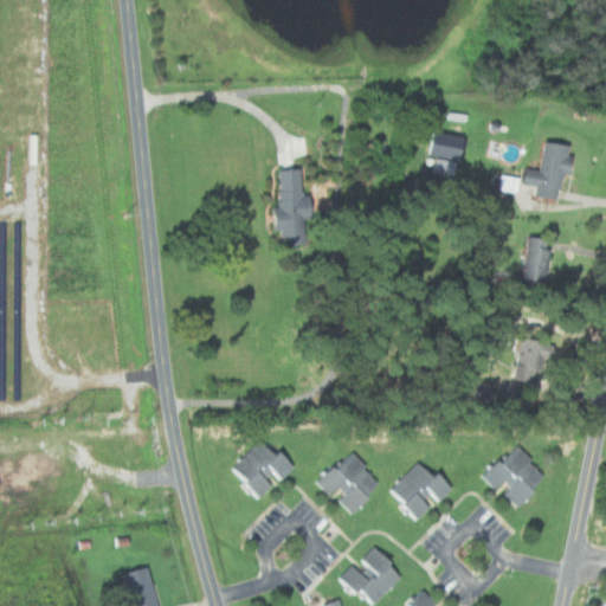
[(502,174),(498,189),(560,201),(572,146),(546,141),(540,171),(526,168),(523,179),(502,174)]
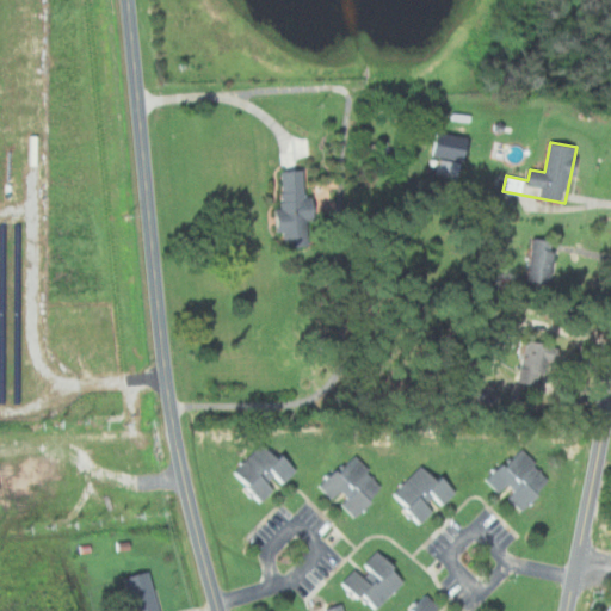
[(429,172),(458,178),(462,164),(432,158),(429,172)]
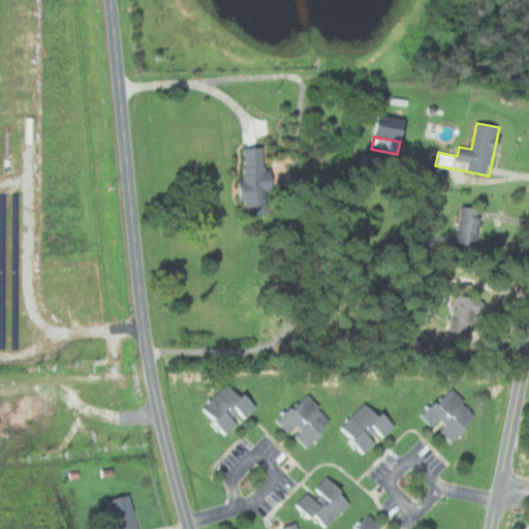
[(244,148),(244,201),(249,201),(249,210),(270,211),(270,191),(274,191),(274,169),(266,169),(266,148),(244,148)]
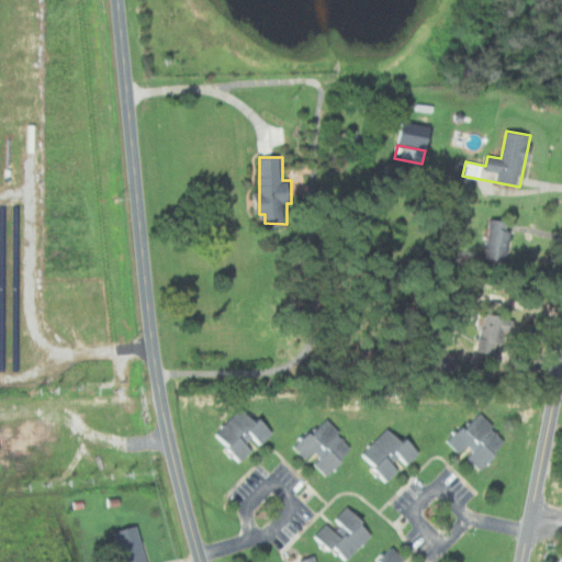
[(510,261),(514,221),(490,220),(486,259),(510,261)]
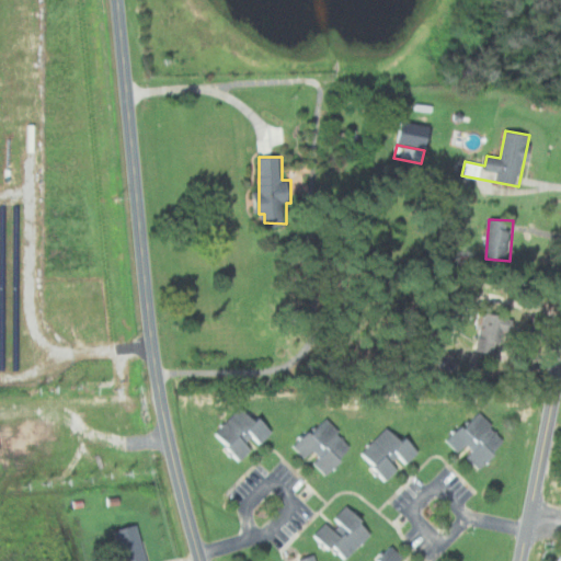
[(506,333),(514,334),(515,317),(479,315),(477,346),(505,348),(506,333)]
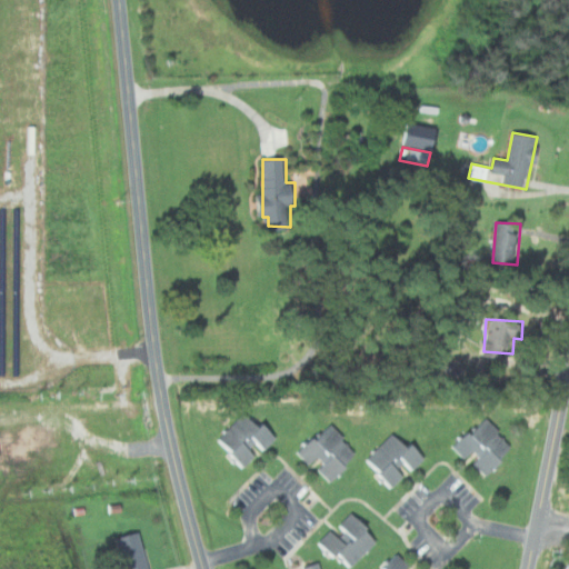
[(219,440),(246,468),(277,439),(249,411),(219,440)]
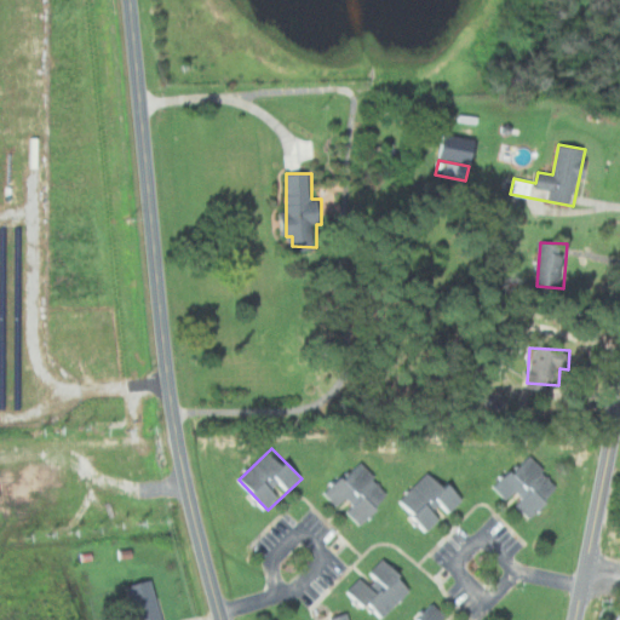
[(500,489),(530,520),(562,489),(530,458),(500,489)]
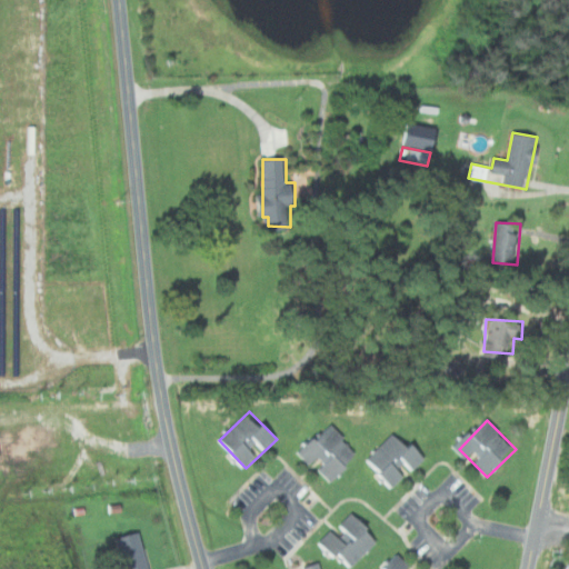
[(329,423),(299,453),(327,481),(357,452),(329,423)]
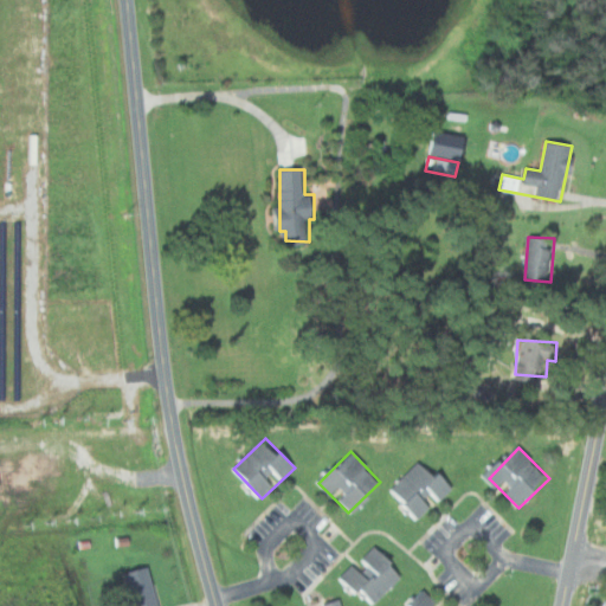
[(425,459),(392,490),(418,519),(451,488),(425,459)]
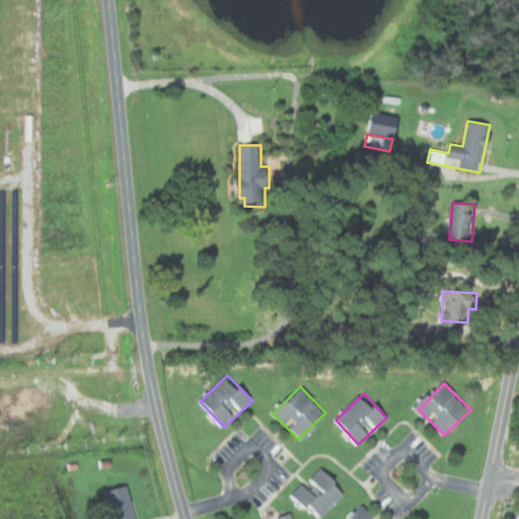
[(319,518),(348,493),(321,465),(293,493),(319,518)]
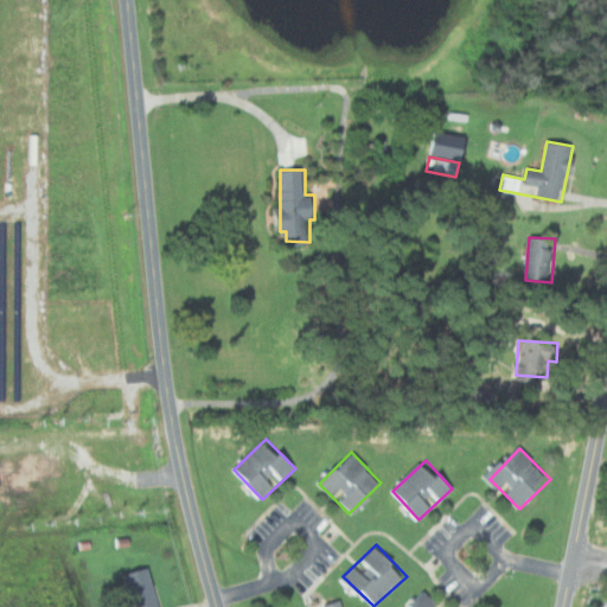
[(159,606),(149,567),(123,573),(132,606),(159,606)]
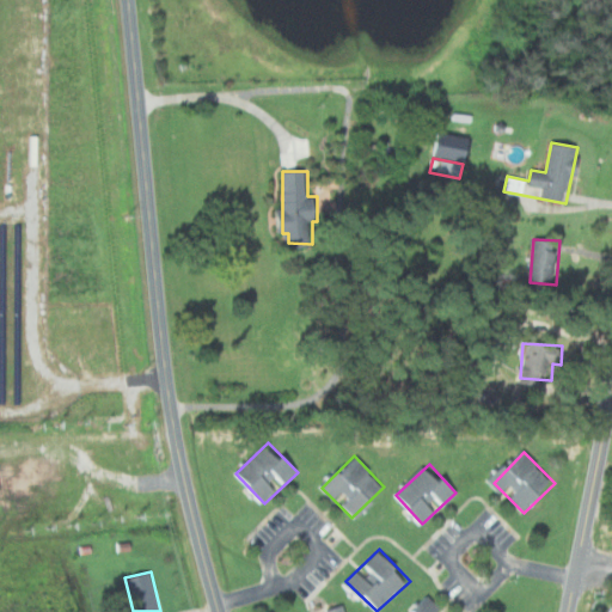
[(403,611),(444,611),(441,610),(439,611),(422,594),(403,611)]
